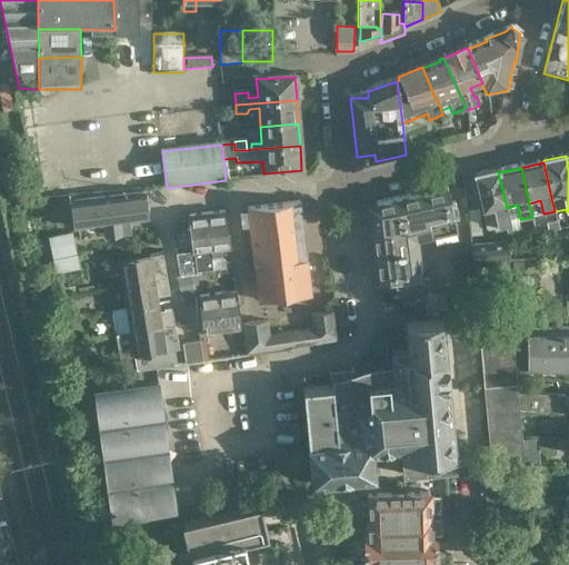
[(508,236),(512,235),(507,208),(498,172),(498,171),(473,177),(487,230),(489,231),(506,228),(508,236)]
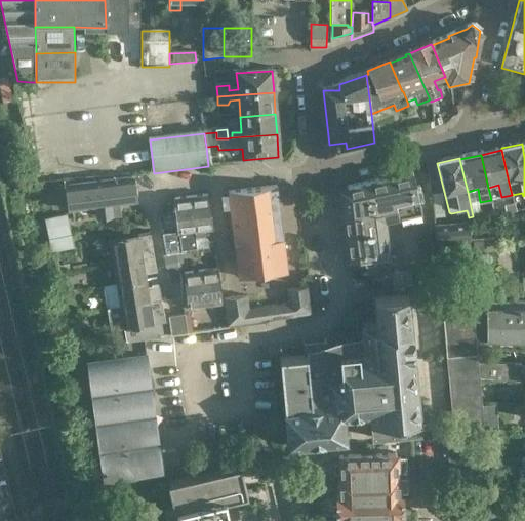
[(353,213),(342,214),(349,263),(364,261),(365,264),(375,263),(374,258),(390,256),(385,223),(421,214),(418,199),(421,198),(419,188),(416,189),(412,174),(347,189),(353,213)]
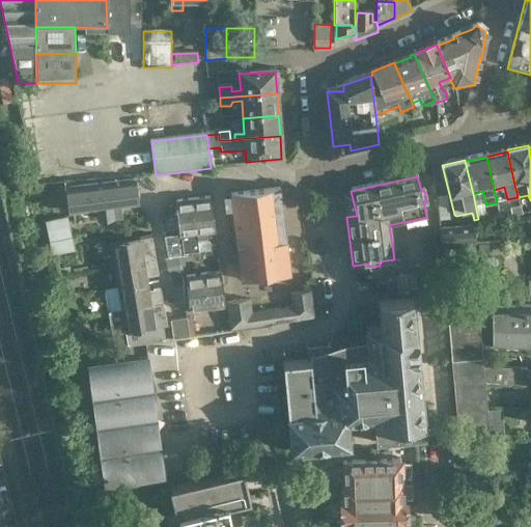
[(65,190),(68,215),(96,211),(99,223),(114,221),(113,209),(139,205),(136,181),(65,190)]
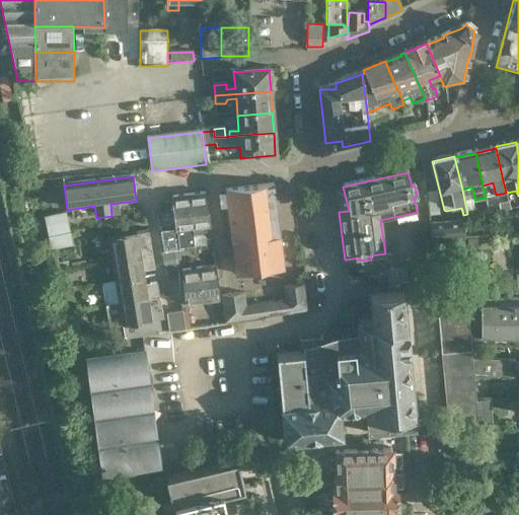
[(280,238),(274,186),(225,192),(226,197),(219,198),(221,211),(227,210),(232,244),(280,238)]
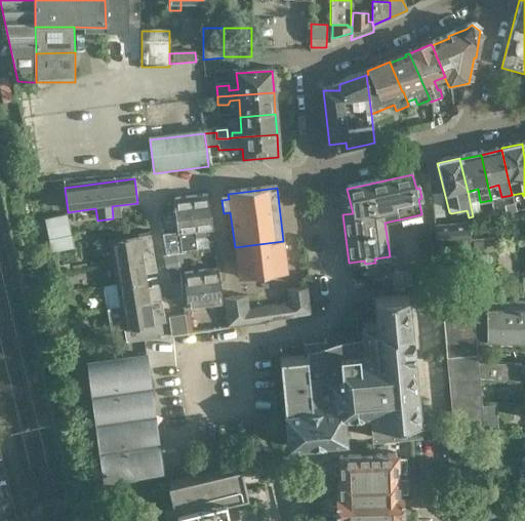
[(207,197),(191,199),(197,251),(208,249),(207,242),(205,242),(204,236),(203,236),(202,233),(211,231),(207,197)]
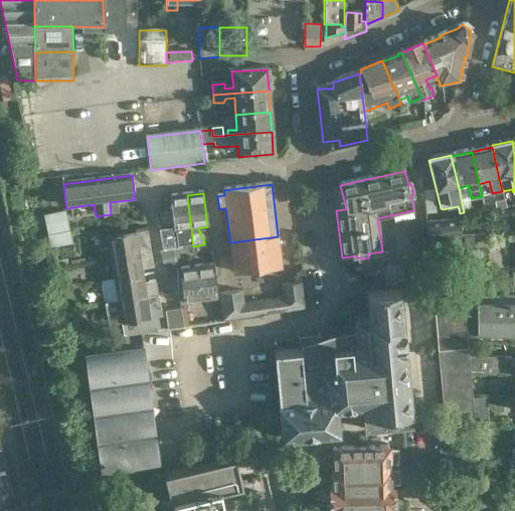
[(160,235),(162,252),(173,250),(179,250),(179,248),(193,246),(187,195),(171,197),(175,233),(160,235)]
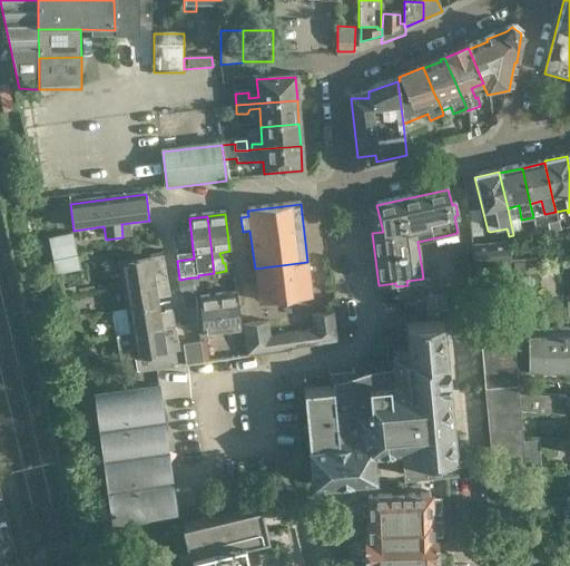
[(550,235),(561,233),(559,223),(548,226),(550,235)]
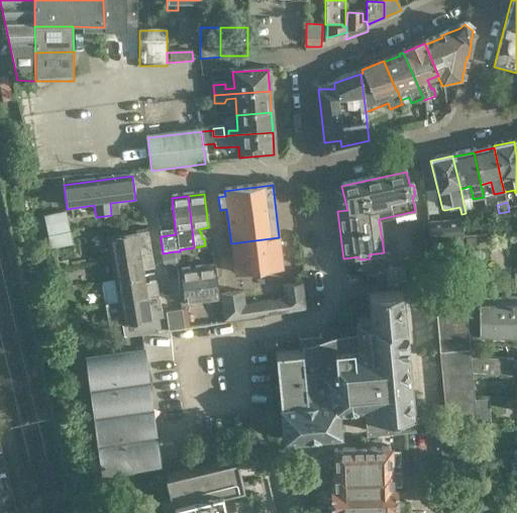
[(64,214),(41,218),(48,252),(71,248),(64,214)]
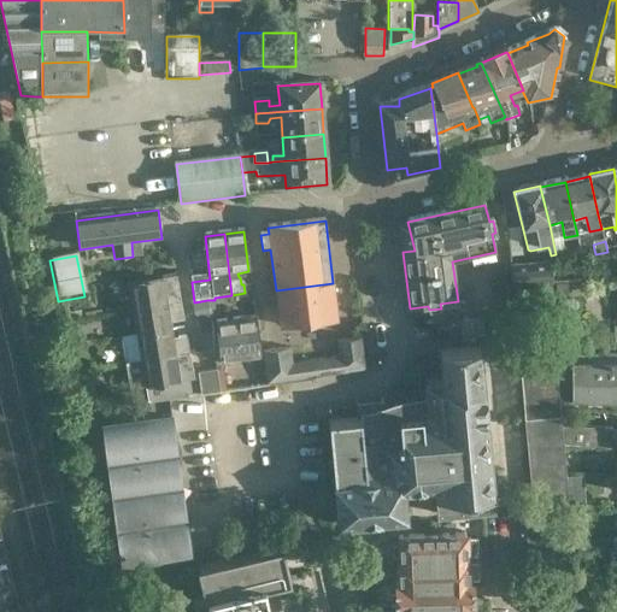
[(512,265),(513,288),(552,286),(551,263),(512,265)]
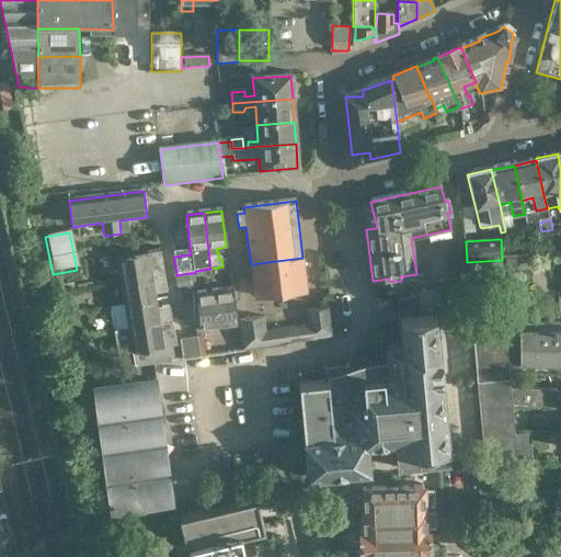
[(121,285),(163,277),(160,254),(117,262),(121,285)]
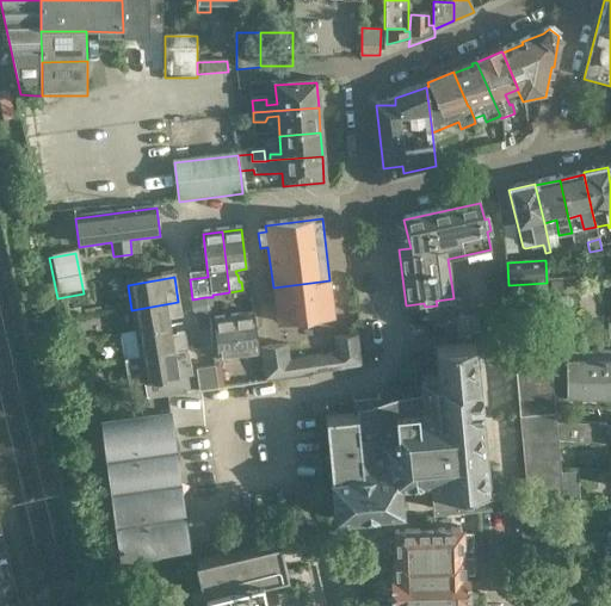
[(329,280),(273,288),(277,326),(334,319),(329,280)]
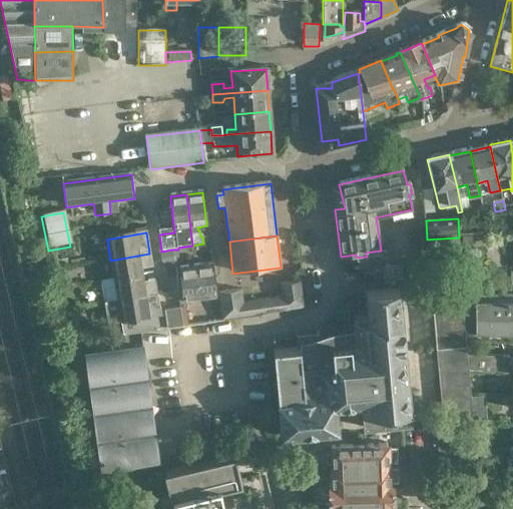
[(59,249),(48,252),(51,270),(58,269),(59,277),(68,275),(66,266),(71,265),(70,260),(61,262),(59,249)]
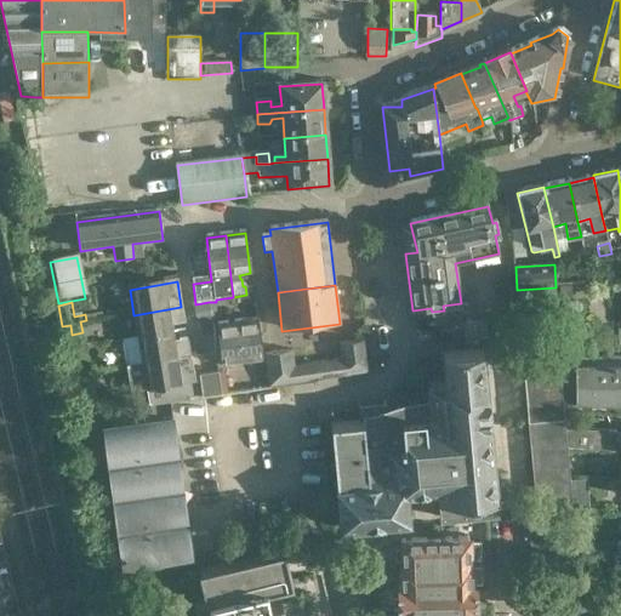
[(195,304),(193,304),(197,320),(199,319),(200,330),(214,328),(209,302),(195,304)]
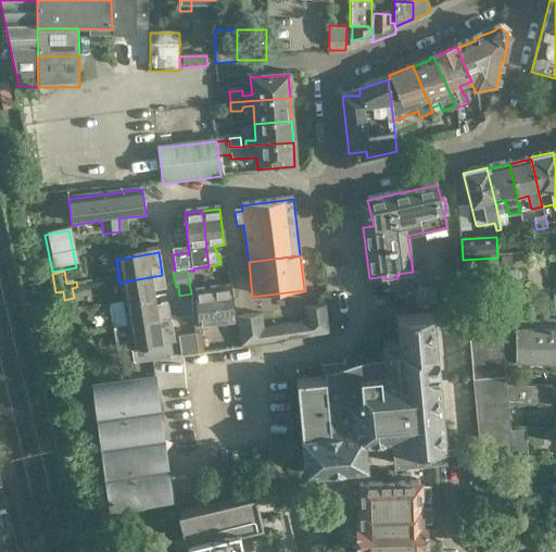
[(162,275),(119,283),(123,305),(155,300),(153,291),(165,290),(162,275)]
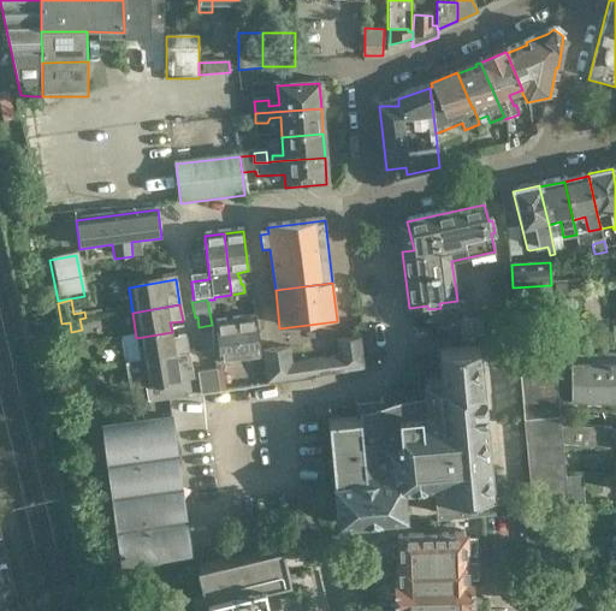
[(221,363),(260,359),(254,318),(215,322),(221,363)]
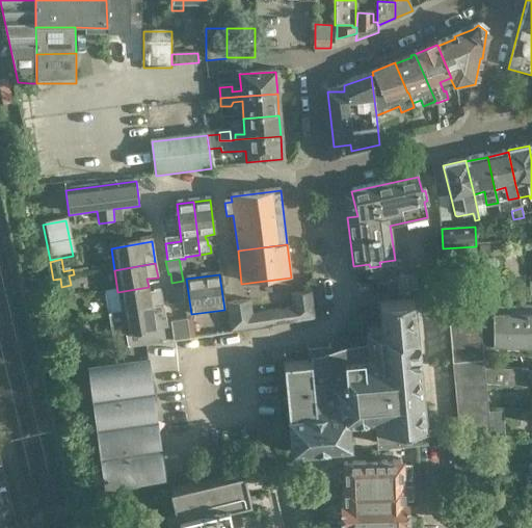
[(447,315),(443,274),(421,275),(425,317),(447,315)]
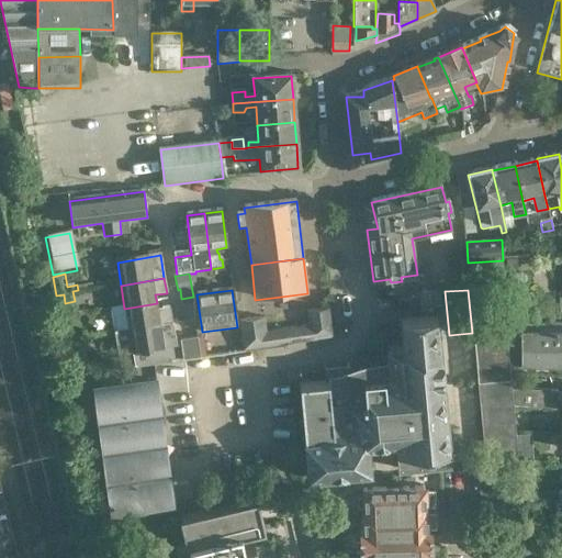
[(157,303),(124,309),(128,332),(171,324),(169,309),(158,311),(157,303)]
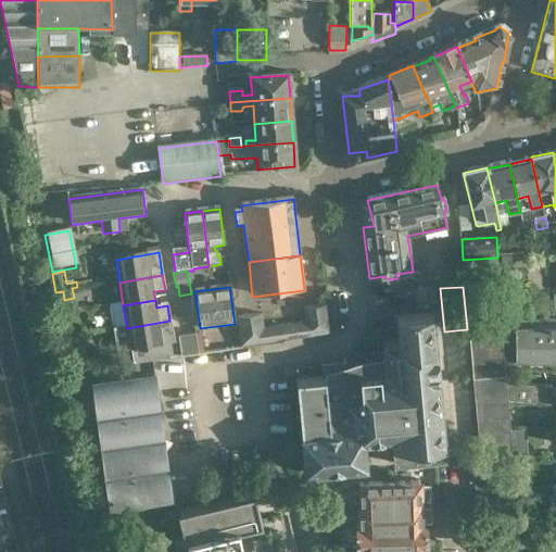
[(193,317),(191,302),(180,303),(182,320),(193,317)]
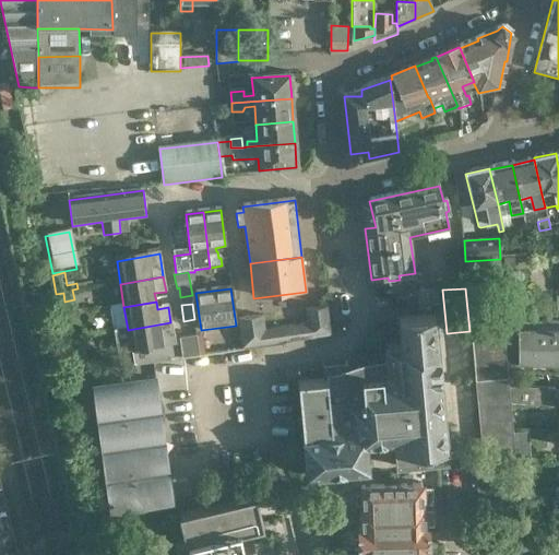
[(242,350),(333,338),(329,308),(305,311),(307,326),(265,332),(263,317),(239,320),(242,350)]
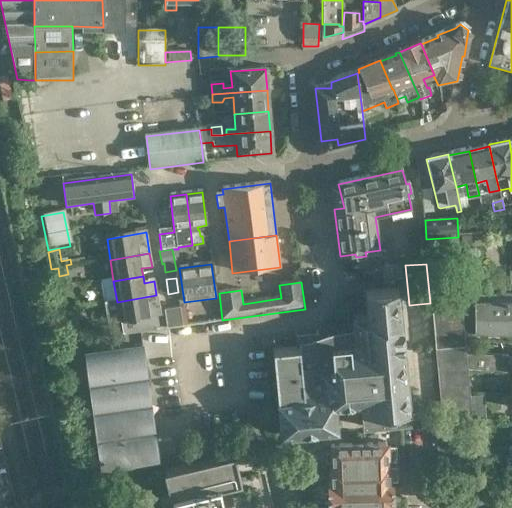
[(410,412),(399,290),(364,293),(367,317),(352,319),(352,327),(335,330),(318,336),(317,334),(316,334),(317,349),(309,350),(308,339),(298,340),(299,350),(272,352),(280,435),(289,435),(289,439),(317,437),(316,432),(337,430),(335,407),(360,404),(361,416),(362,430),(411,425),(409,412),(410,412)]
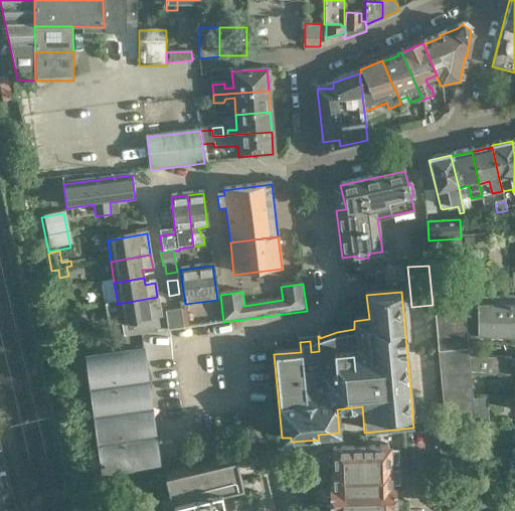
[(157,297),(118,304),(121,325),(144,321),(145,330),(160,328),(159,318),(161,318),(157,297)]
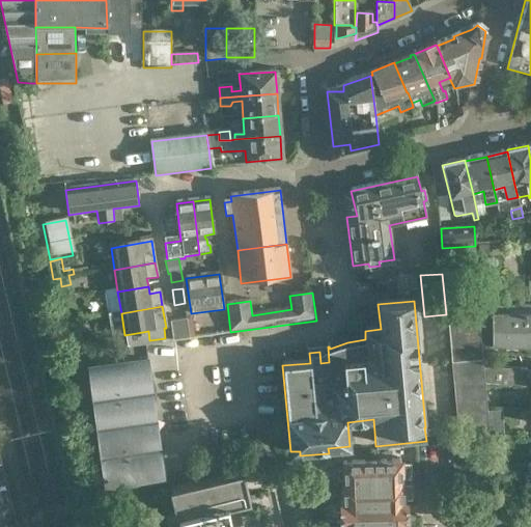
[(476,309),(476,307),(447,308),(459,442),(488,441),(487,415),(484,387),(483,369),(482,362),(481,352),(530,353),(530,314),(493,313),(493,308),(476,309)]
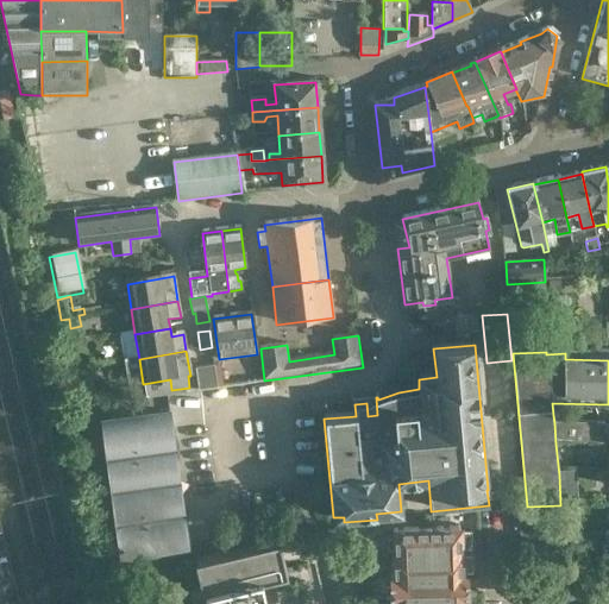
[(198,369),(201,391),(219,389),(214,366),(198,369)]
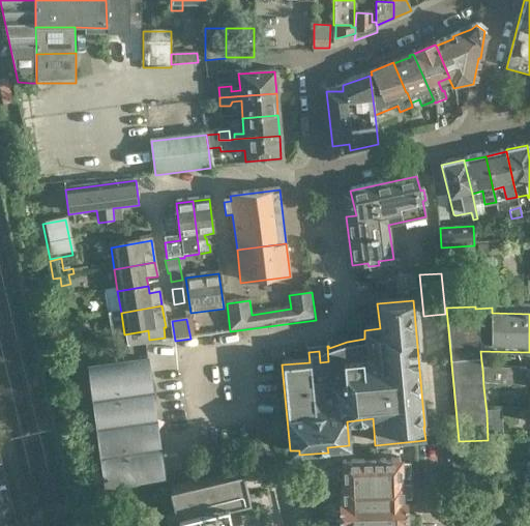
[(482,369),(491,370),(491,351),(480,351),(481,361),(482,369)]
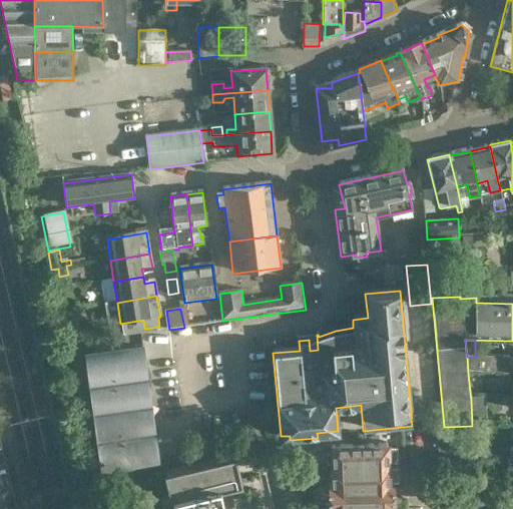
[(143,351),(86,359),(101,469),(158,461),(143,351)]
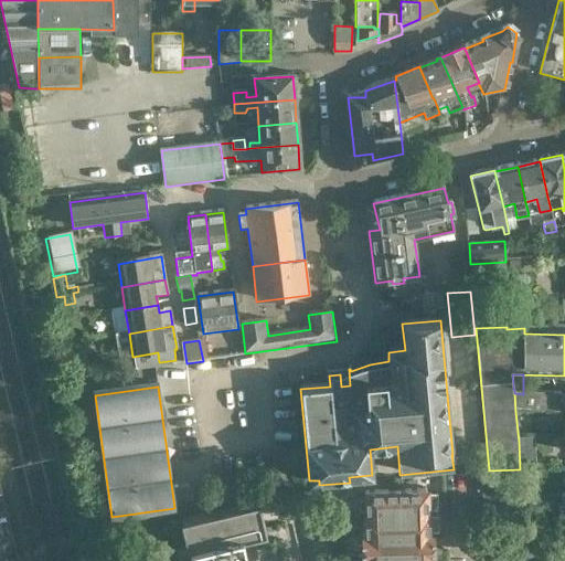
[(514,393),(515,412),(564,414),(564,413),(564,394),(523,394),(514,393)]
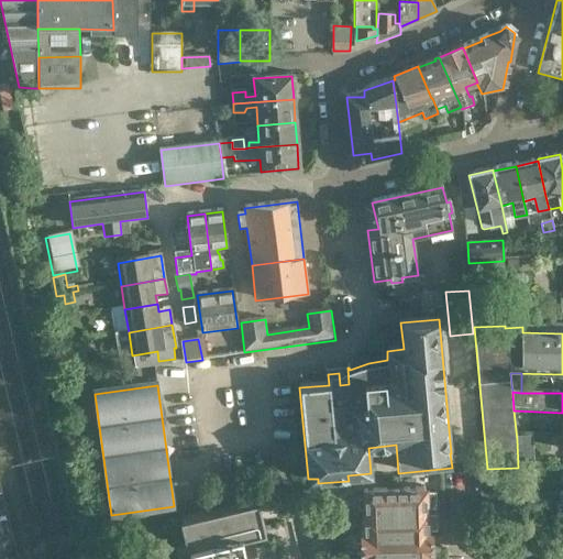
[(500,469),(474,471),(475,492),(501,490),(500,469)]
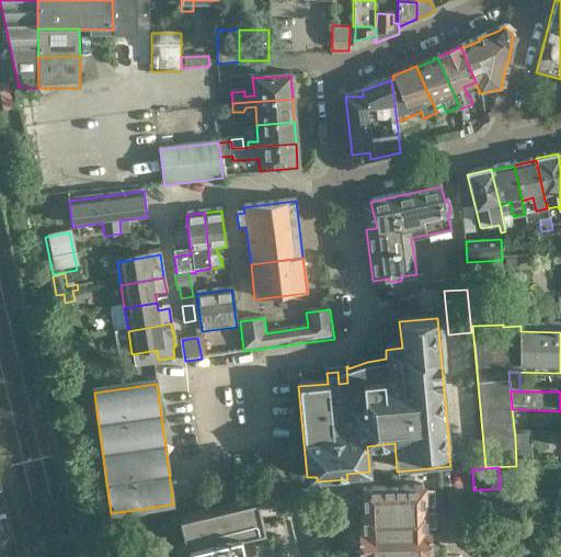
[(428,556),(428,531),(436,531),(436,513),(424,513),(424,488),(363,490),(363,513),(362,513),(362,534),(361,534),(361,556),(428,556)]
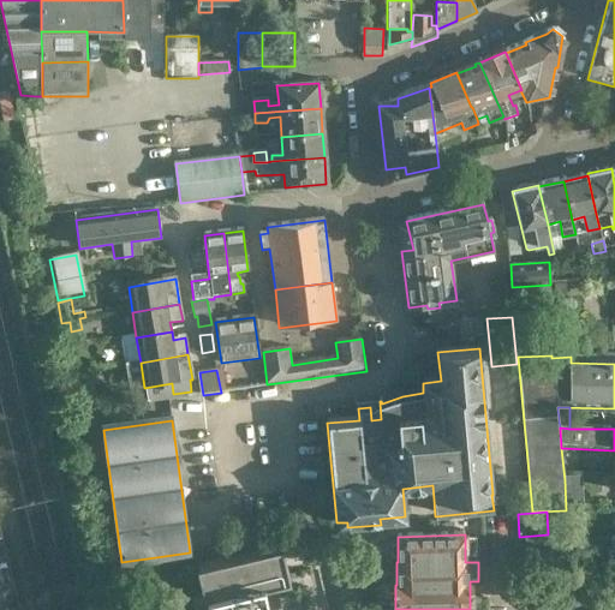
[(282,548),(196,567),(204,602),(207,602),(208,609),(281,609),(279,597),(267,599),(263,588),(290,581),(282,548)]
